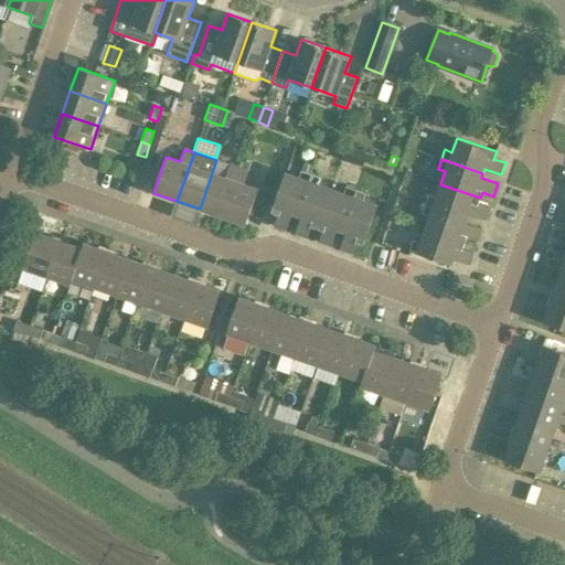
[(230,164),(225,178),(212,173),(200,209),(222,217),(240,168),(230,164)]
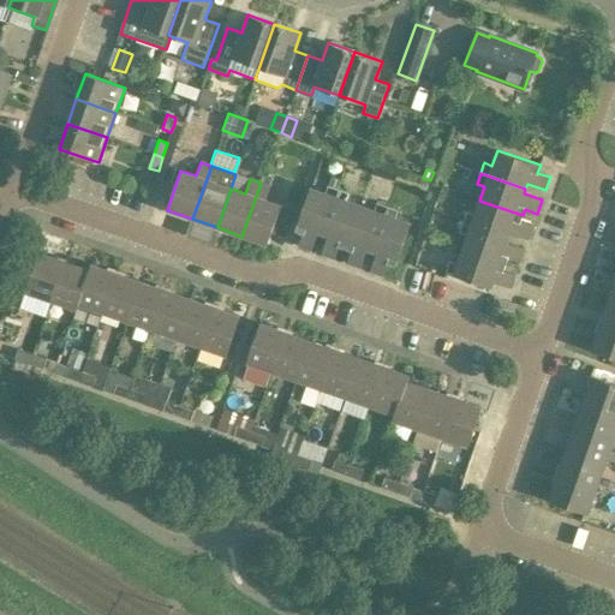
[(266,201),(270,186),(261,183),(242,237),(267,245),(270,234),(281,206),(266,201)]
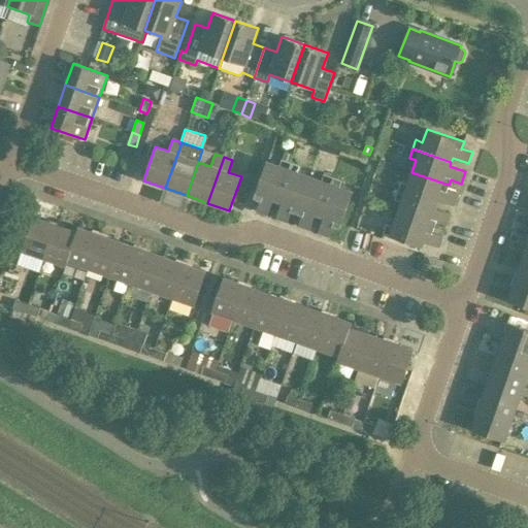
[(266,161),(254,198),(260,200),(256,210),(267,215),(273,199),(277,201),(291,162),(282,159),(279,166),(266,161)]
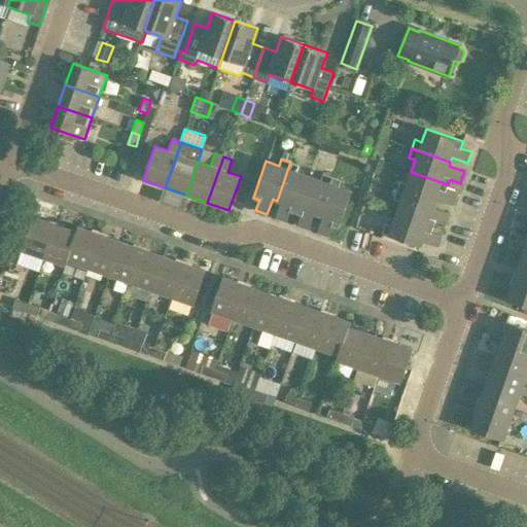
[(275,217),(287,221),(290,211),(295,213),(309,176),(297,172),(300,165),(290,162),(277,201),(281,202),(275,217)]
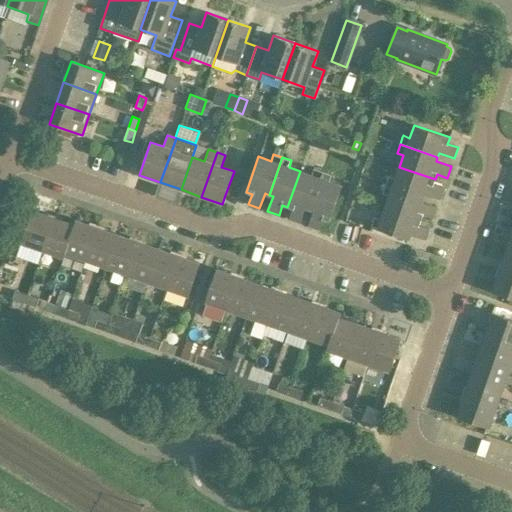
[(395,178),(388,176),(385,185),(423,198),(424,194),(439,199),(443,188),(433,184),(435,179),(399,167),(395,178)]
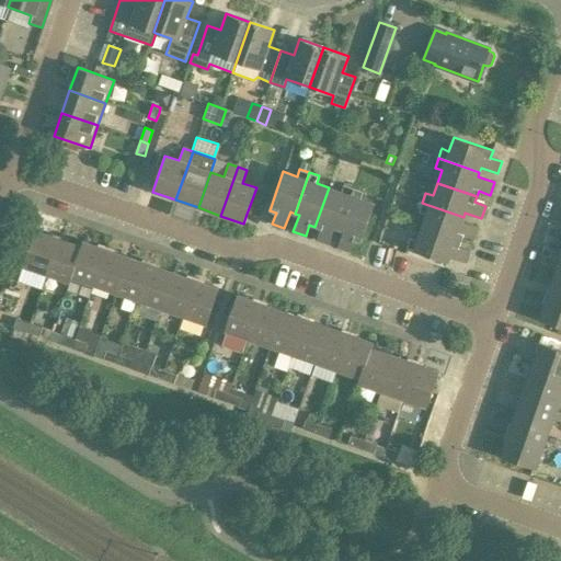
[(320,229),(317,240),(329,244),(334,228),(339,229),(354,189),(344,185),(342,192),(329,187),(315,227),(320,229)]
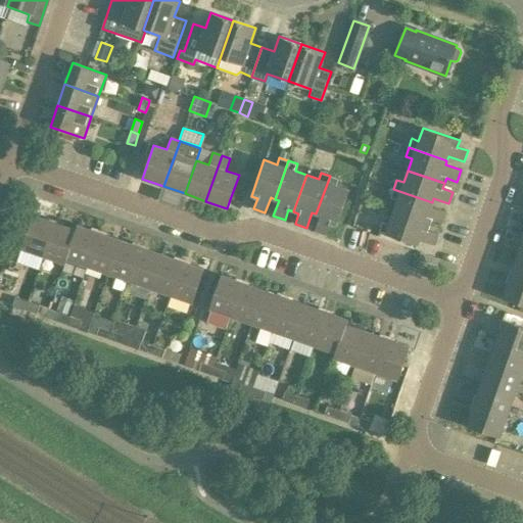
[(315,231),(326,234),(330,224),(336,226),(349,190),(337,185),(339,179),(330,176),(316,214),(320,215),(315,231)]
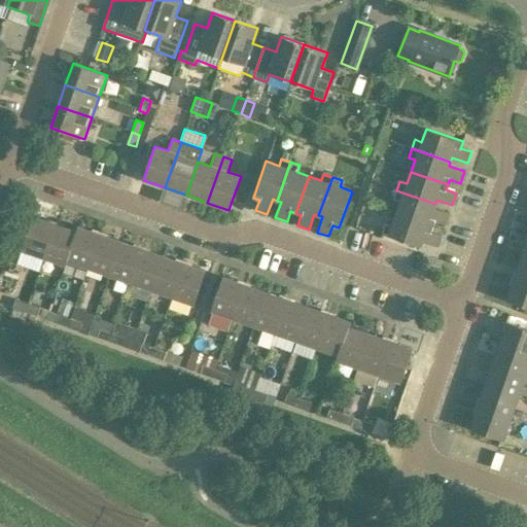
[(435,221),(446,224),(450,213),(433,208),(435,204),(396,190),(393,199),(400,202),(396,213),(433,226),(435,221)]
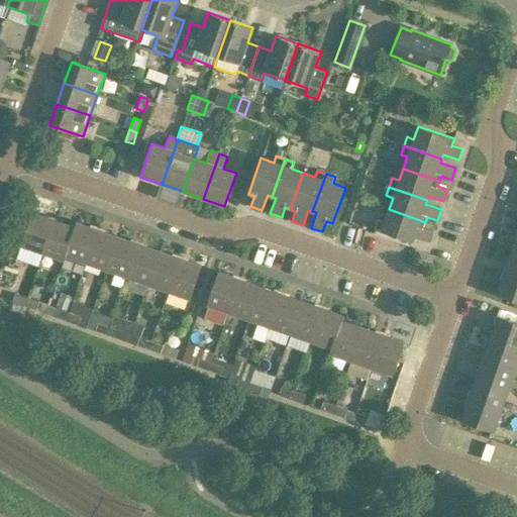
[(429,242),(433,230),(423,227),(425,222),(389,209),(385,221),(378,219),(375,228),(381,230),(381,231),(412,241),(414,236),(429,242)]
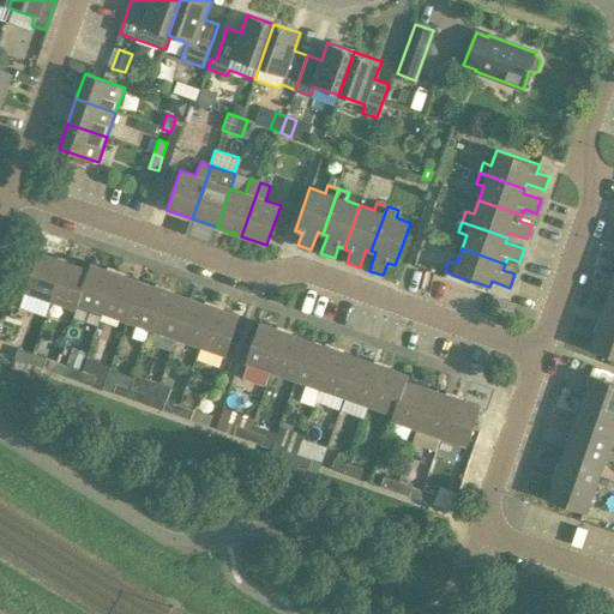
[(38,252),(25,292),(50,301),(65,262),(38,252)]
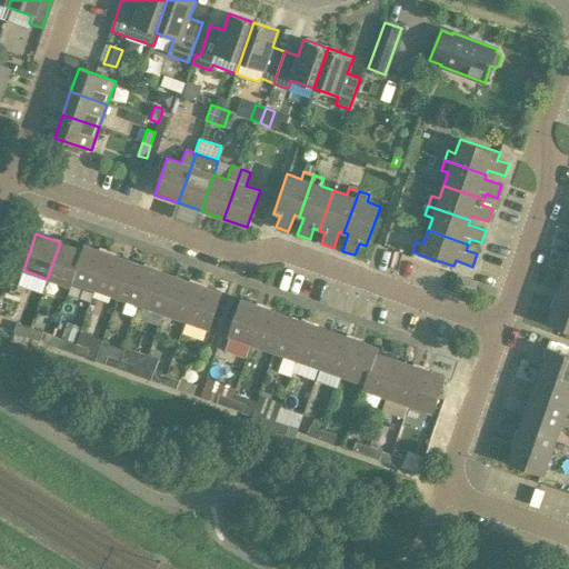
[(83,245),(82,250),(60,242),(47,279),(70,287),(85,245),(83,245)]
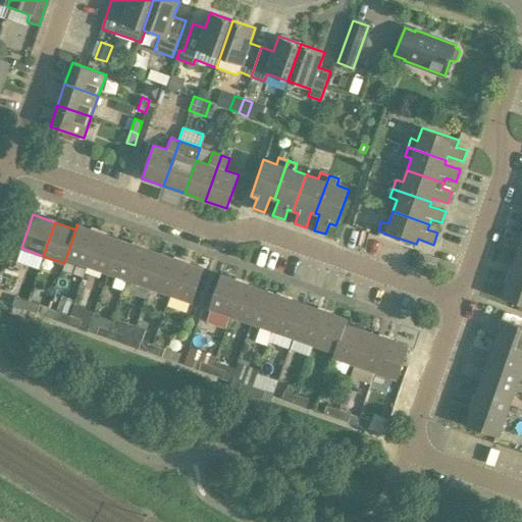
[(65,263),(66,258),(87,265),(99,231),(77,224),(64,263),(65,263)]
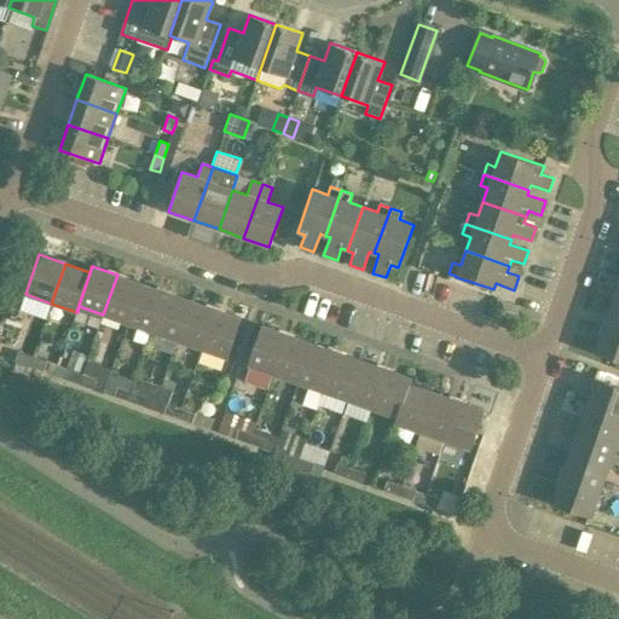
[(128,324),(142,283),(117,275),(103,314),(128,324)]
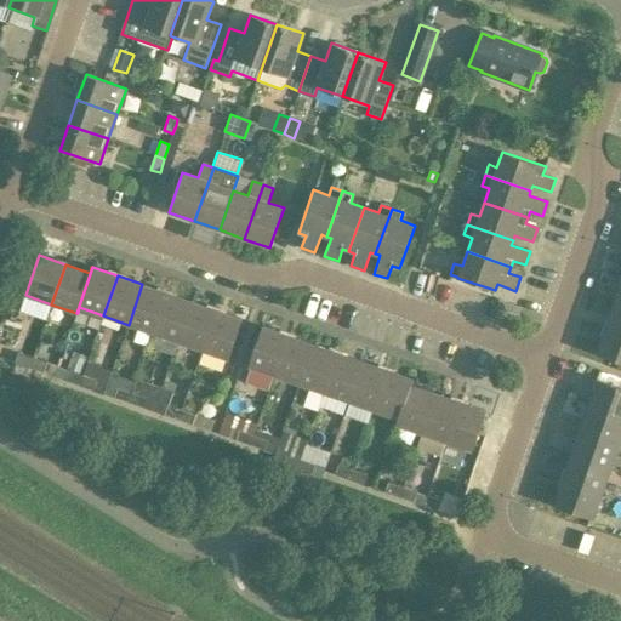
[(153,334),(166,294),(142,284),(129,325),(153,334)]
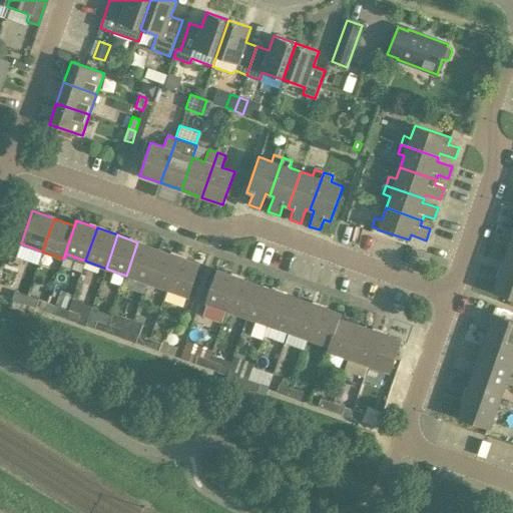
[(137,242),(126,276),(146,283),(158,249),(137,242)]
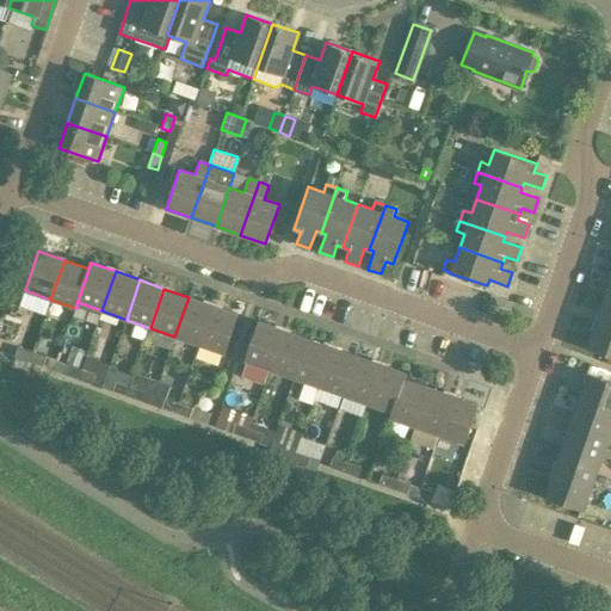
[(199,345),(213,306),(189,297),(174,337),(199,345)]
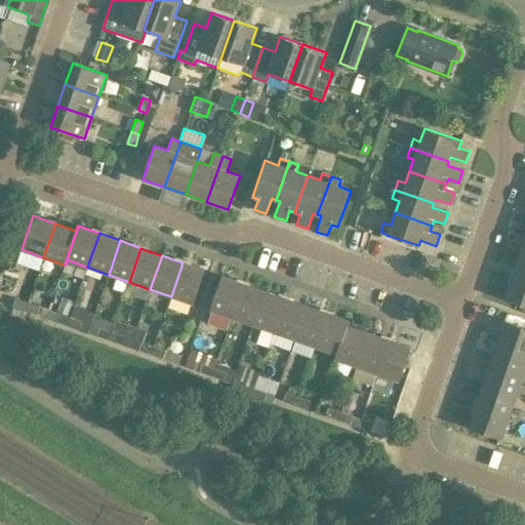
[(524,257),(519,256),(512,277),(524,281),(524,257)]
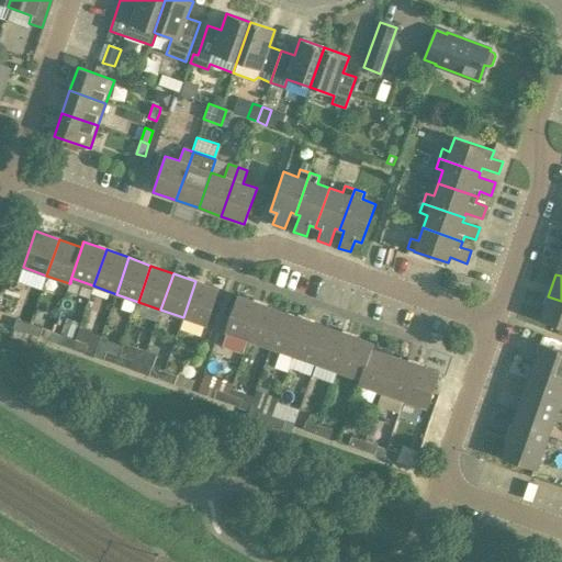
[(206,325),(218,289),(195,281),(183,317),(206,325)]
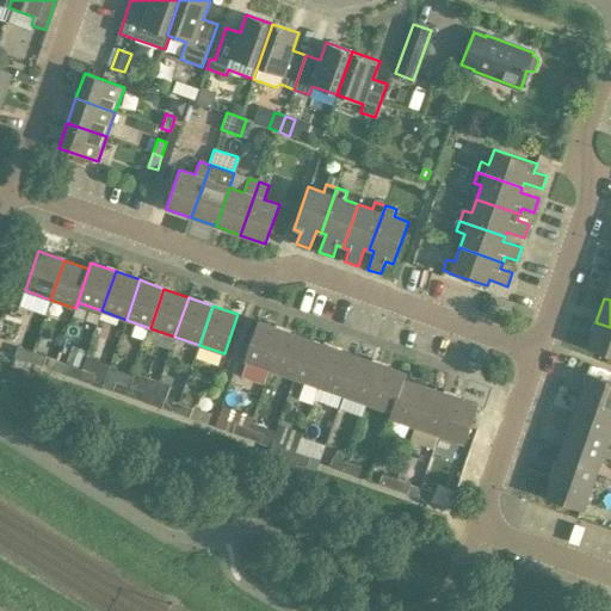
[(258,321),(245,360),(270,369),(284,331),(258,321)]
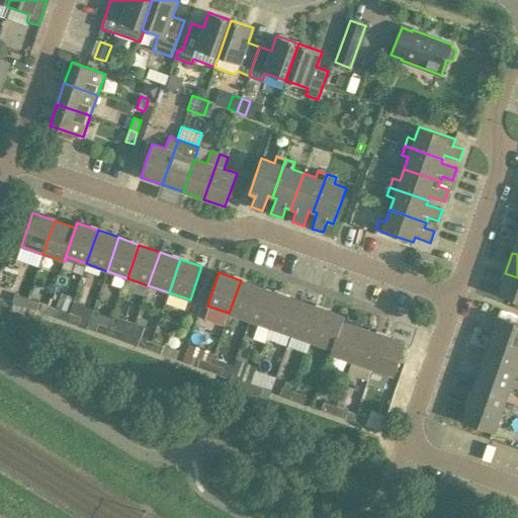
[(498,294),(517,301),(517,277),(505,273),(498,294)]
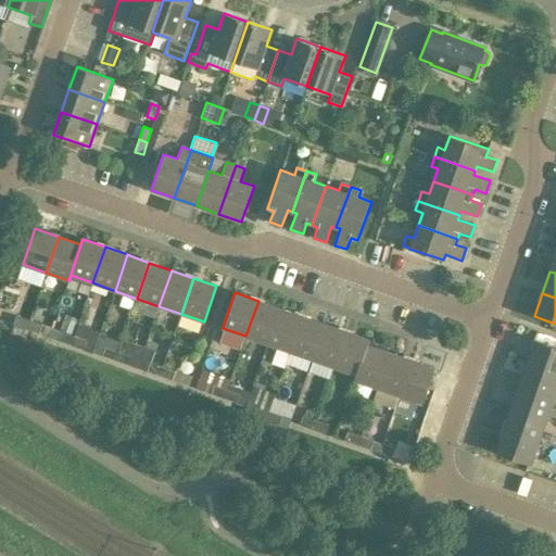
[(267,344),(280,308),(258,301),(245,336),(267,344)]
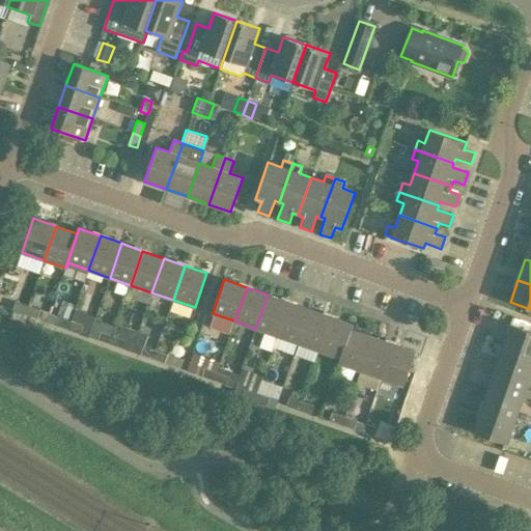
[(277,336),(288,302),(268,295),(255,329),(277,336)]
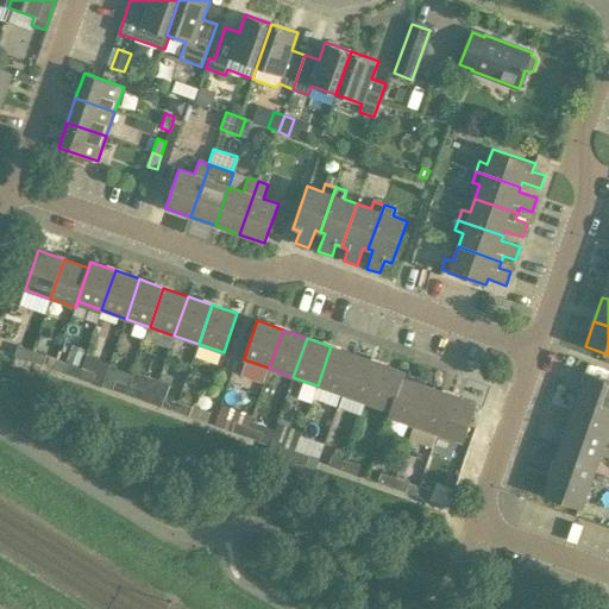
[(80,368),(87,350),(73,345),(67,363),(63,374),(77,378),(81,368),(80,368)]
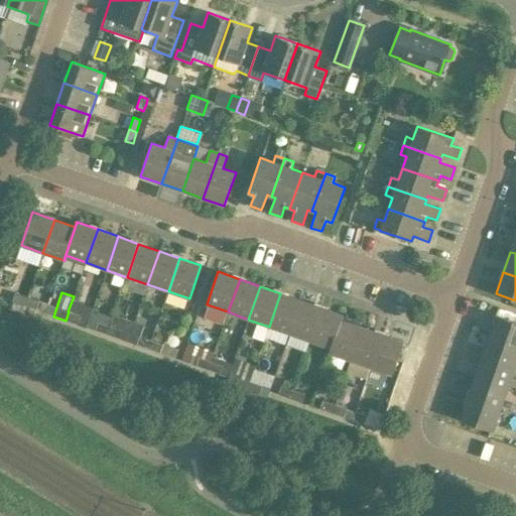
[(24,306),(24,305),(27,297),(15,293),(10,308),(21,312),(24,306)]
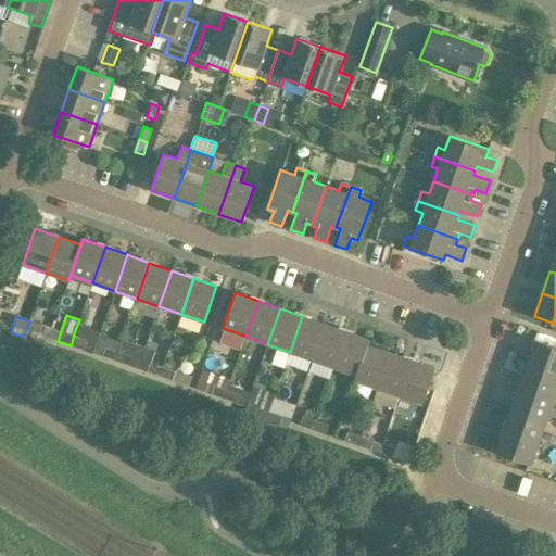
[(312,359),(325,324),(302,316),(290,352),(312,359)]
